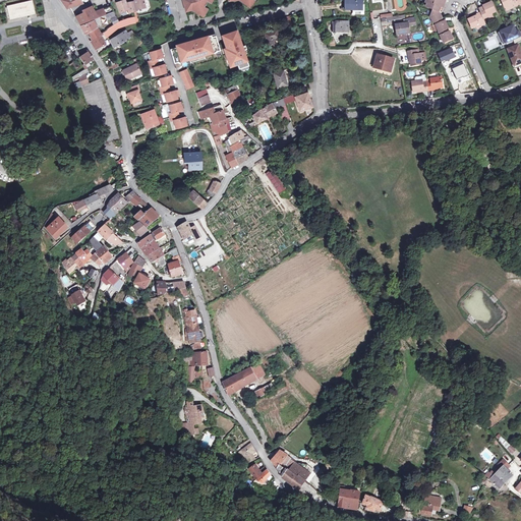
[(31,0),(7,6),(9,17),(16,16),(22,15),(21,12),(24,11),(25,14),(32,13),(31,10),(33,10),(31,0)]
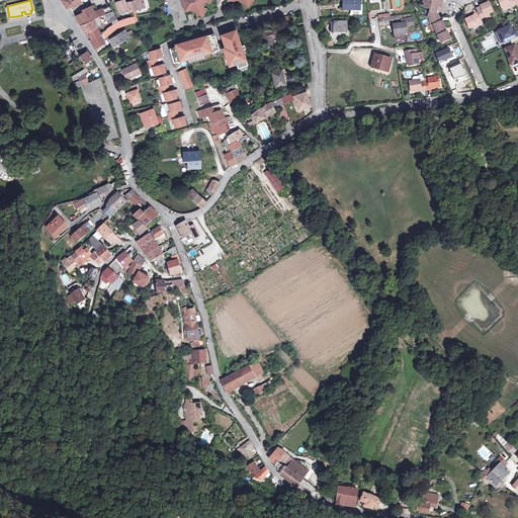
[(60,0),(64,5),(67,9),(82,4),(78,0),(60,0)]
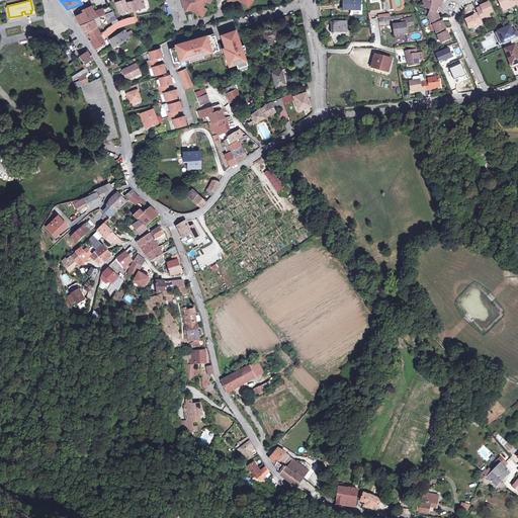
[(123,0),(122,0),(116,3),(119,12),(127,9),(127,12),(132,12),(131,5),(131,4),(126,5),(123,0)]
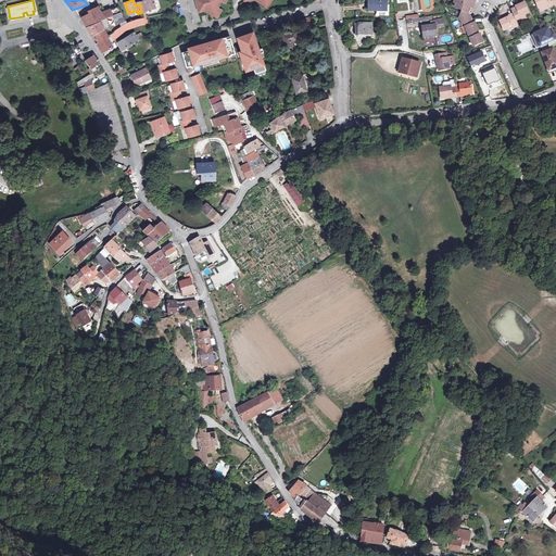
[(143,0),(144,3),(140,4),(140,5),(141,13),(147,12),(146,11),(155,9),(153,0),(143,0)]
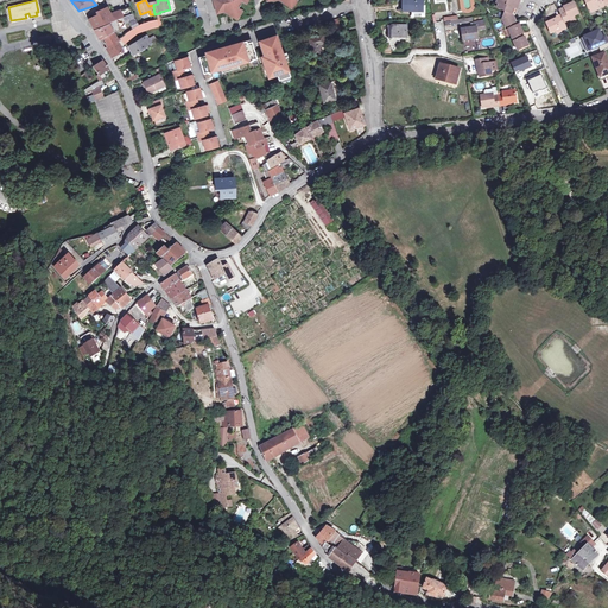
[(203,0),(211,25),(213,27),(220,26),(217,16),(216,13),(222,11),(225,12),(225,11),(229,13),(229,16),(235,19),(240,11),(239,10),(242,2),(244,4),(245,0),(203,0)]
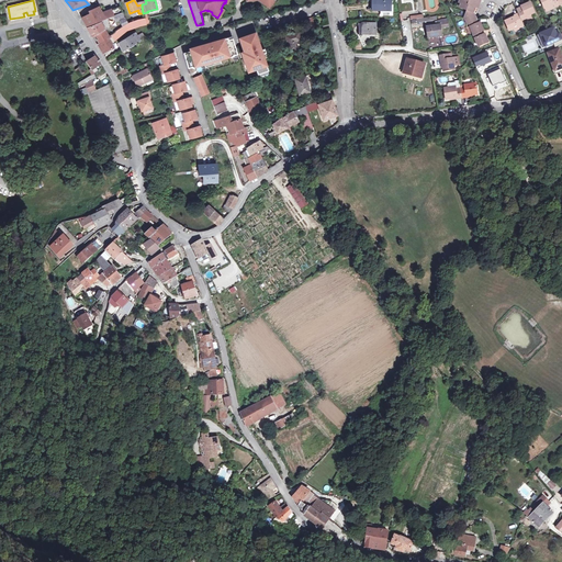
[(372,0),(373,11),(392,11),(393,6),(392,6),(391,0),(372,0)]
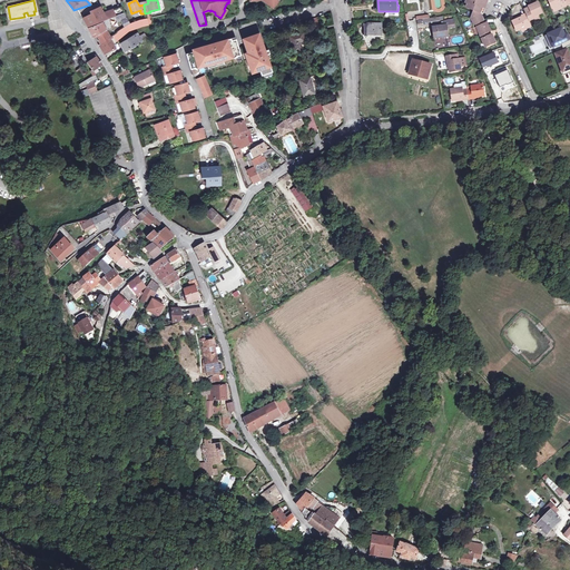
[(473,26),(474,25),(477,28),(473,29),(474,33),(478,32),(485,48),(495,43),(491,35),(490,36),(488,32),(490,31),(487,23),(484,25),(482,21),(481,22),(479,18),(480,15),(482,8),(484,8),(487,0),(465,0),(467,0),(465,5),(468,6),(467,8),(473,11),(470,18),(473,26)]
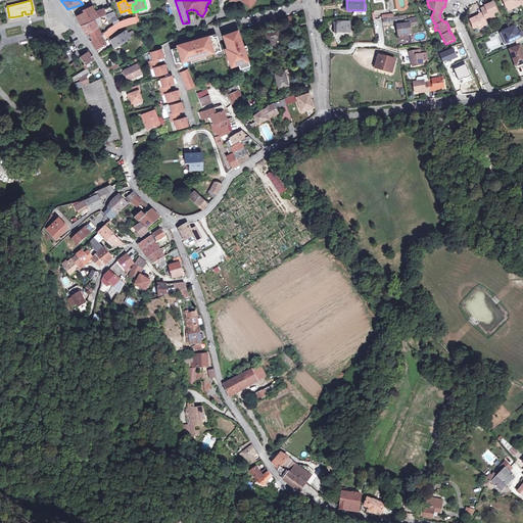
[(522,0),(503,0),(509,12),(522,4),(522,0)]
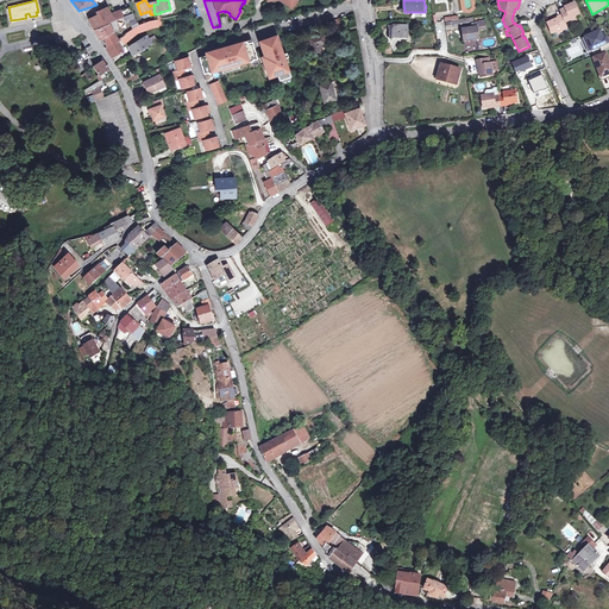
[(557,19),(547,24),(552,35),(557,32),(558,35),(563,32),(562,30),(566,26),(565,23),(570,20),(571,23),(577,20),(575,17),(579,14),(573,4),(564,7),(565,10),(560,12),(562,16),(556,18),(557,19)]
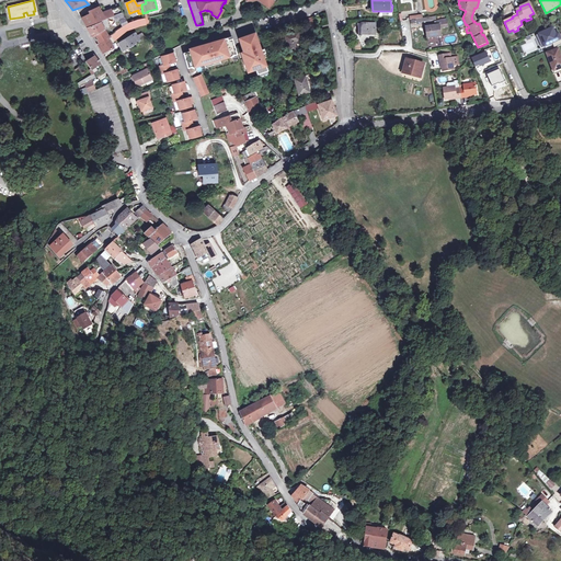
[(81,19),(87,26),(114,15),(116,22),(121,20),(124,26),(116,31),(116,32),(111,35),(115,41),(126,31),(133,29),(146,24),(144,19),(140,19),(133,21),(130,22),(129,23),(127,23),(119,6),(102,13),(99,7),(98,8),(90,11),(91,13),(81,19)]
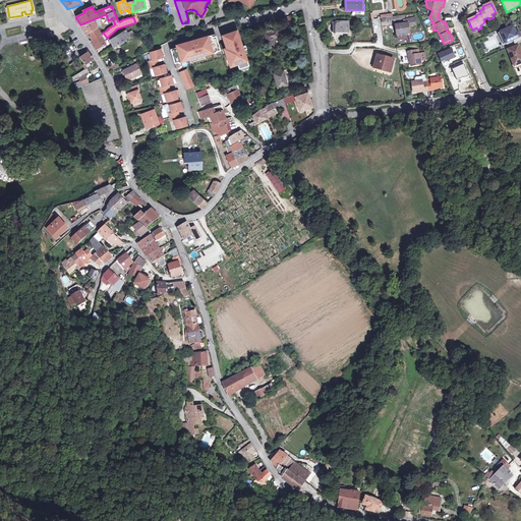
[(406,23),(395,24),(396,36),(411,34),(410,26),(416,25),(415,17),(406,19),(406,23)]
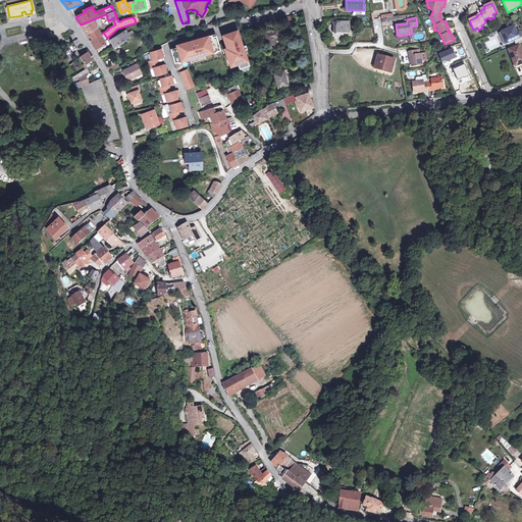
[(94,21),(82,27),(87,34),(91,32),(93,37),(92,37),(93,40),(91,41),(96,49),(96,50),(106,45),(97,28),(102,24),(99,20),(94,21)]
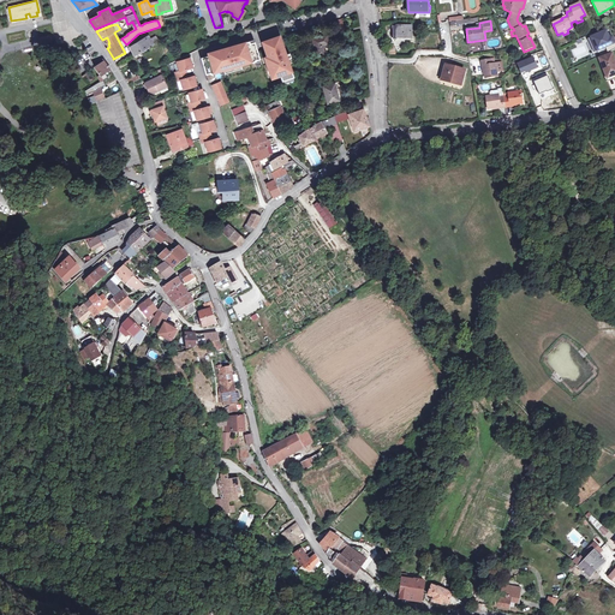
[(412,25),(393,25),(393,33),(396,34),(396,37),(412,37),(412,25)]
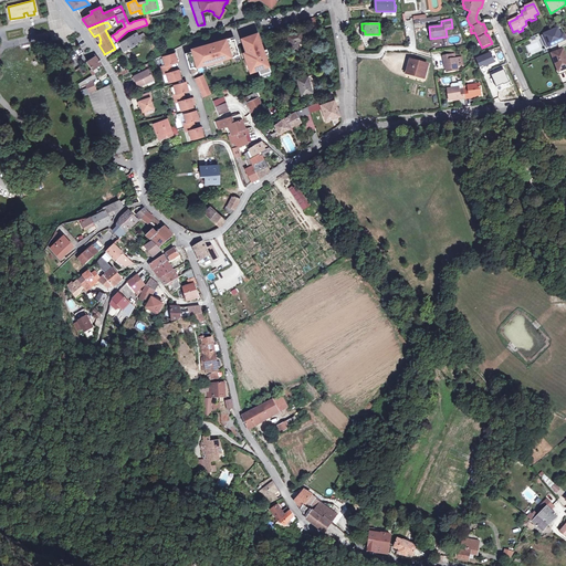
[(558,28),(543,35),(548,49),(565,41),(565,39),(564,35),(562,35),(558,28)]
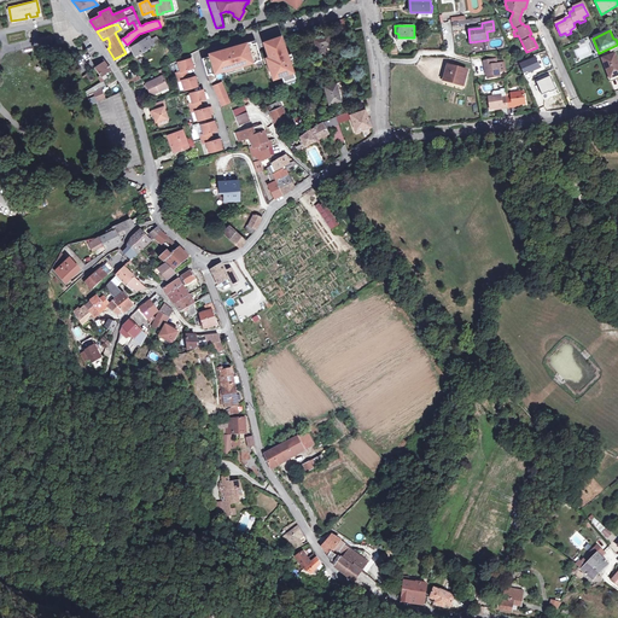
[(161,40),(156,33),(145,39),(146,40),(130,47),(135,56),(161,40)]
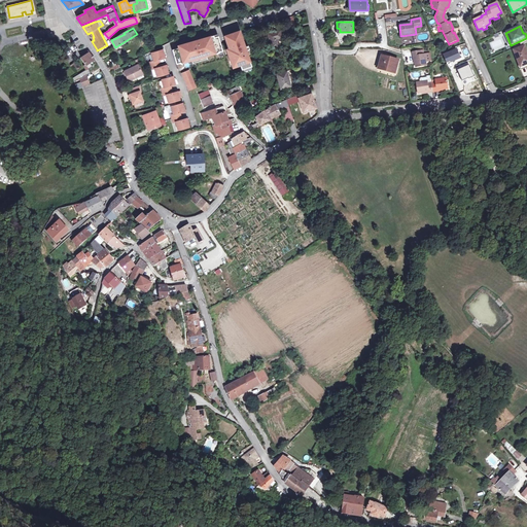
[(272,49),(279,47),(277,39),(281,38),(279,31),(267,35),(272,49)]
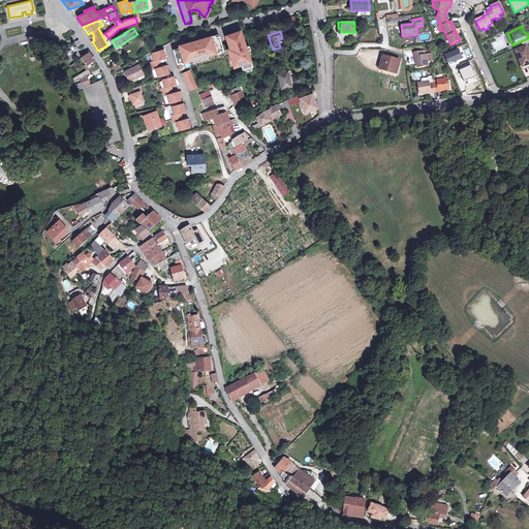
[(240,33),(225,38),(227,44),(227,45),(229,51),(226,51),(231,65),(239,63),(242,71),(251,67),(248,57),(251,56),(249,51),(245,53),(244,50),(245,49),(242,41),(243,40),(240,33)]
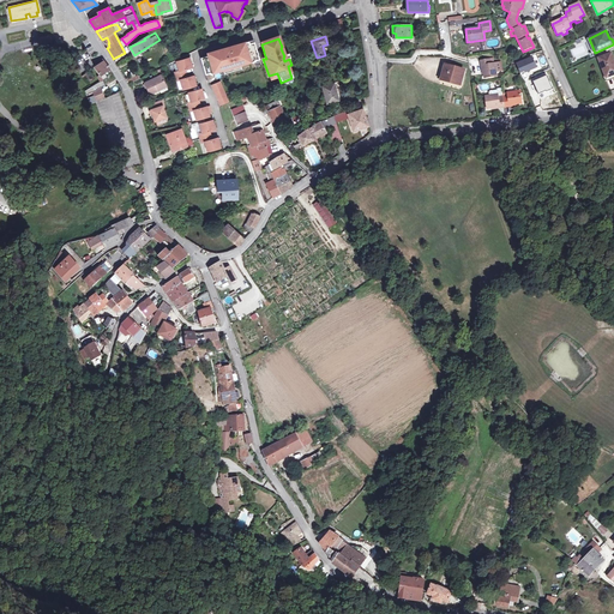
[(215,56),(202,60),(208,82),(209,84),(216,83),(215,79),(217,79),(216,76),(224,73),(224,72),(224,71),(240,67),(240,68),(254,64),(254,62),(259,61),(257,54),(253,43),(232,49),(232,48),(222,52),(214,54),(215,56)]
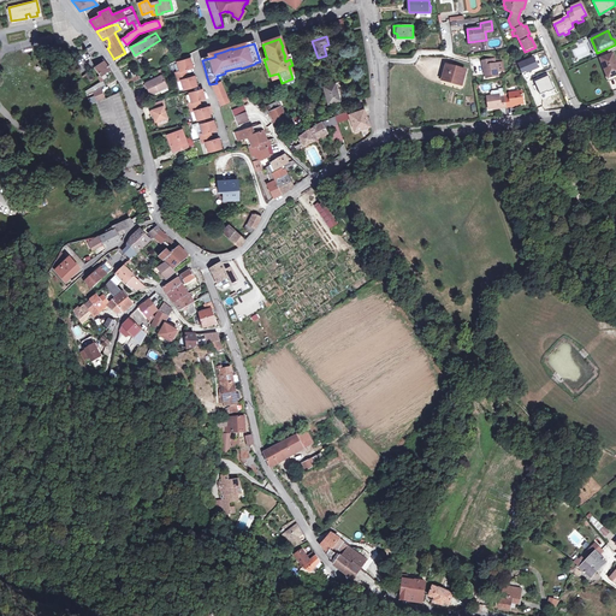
[(615,76),(615,55),(615,54),(603,60),(611,80),(615,76)]
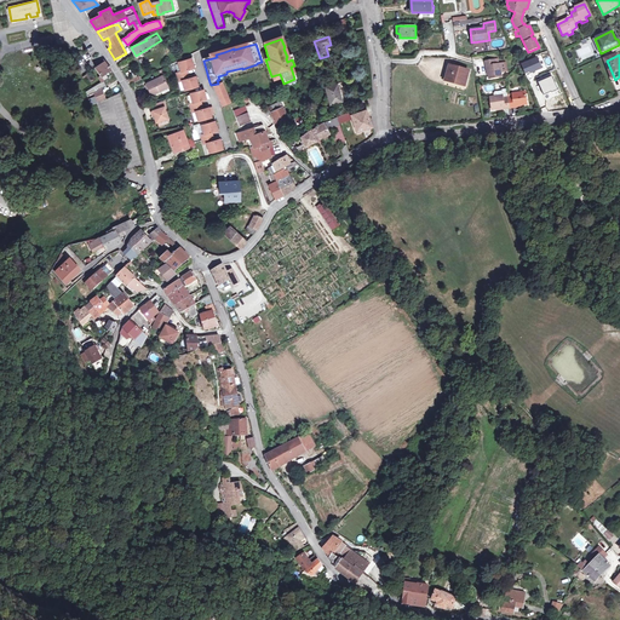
[(499,58),(483,61),(488,80),(503,76),(501,73),(507,72),(506,62),(499,63),(499,58)]
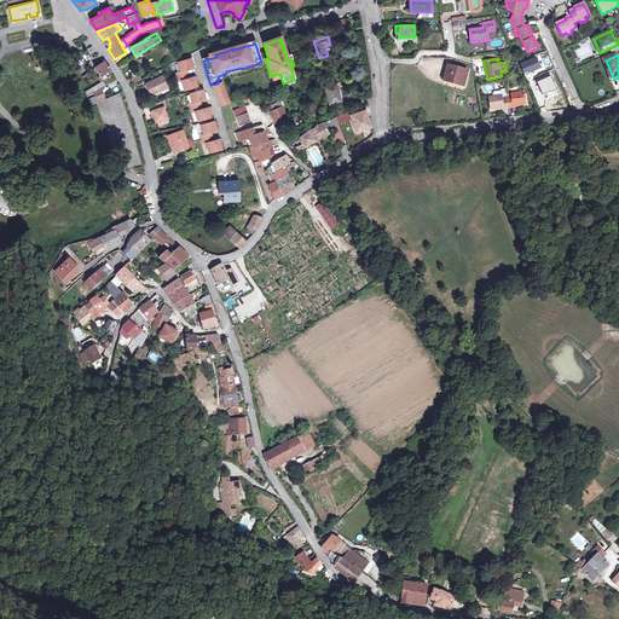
[(537,58),(521,65),(525,74),(530,71),(530,73),(542,68),(537,58)]
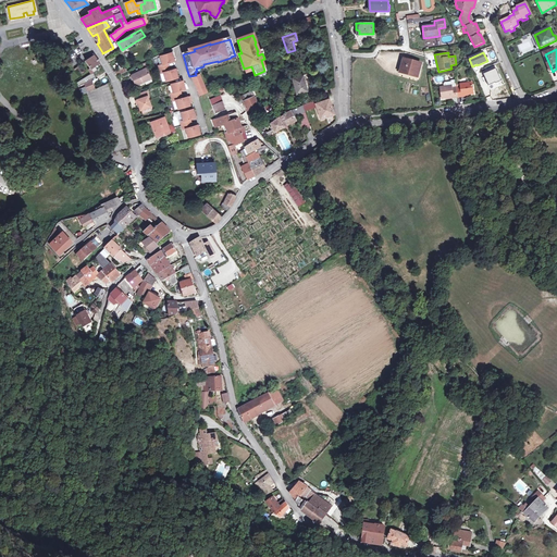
[(172,53),(160,57),(163,65),(159,66),(160,71),(169,67),(168,63),(174,62),(172,53)]
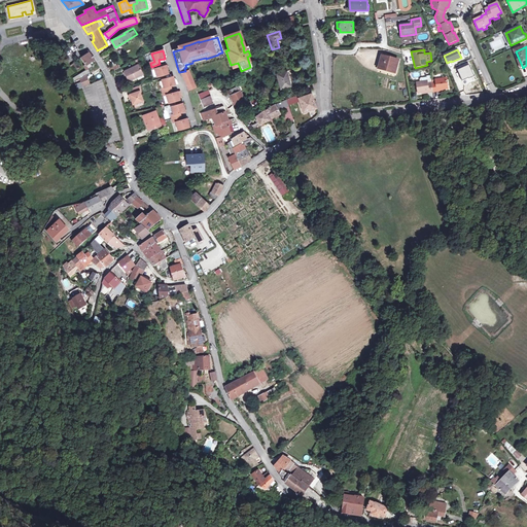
[(85,65),(94,59),(89,53),(81,58),(85,65)]
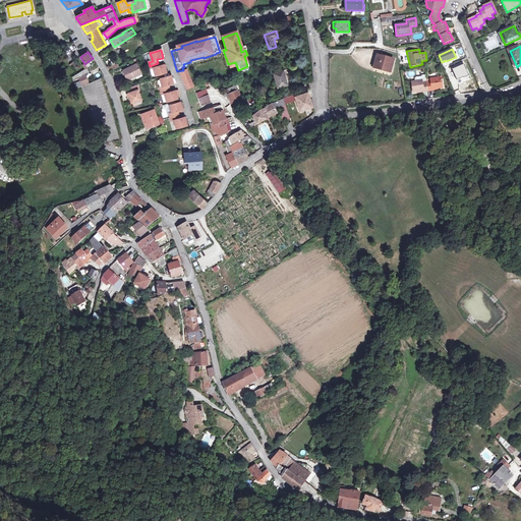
[(377,54),(373,68),(391,73),(395,58),(377,54)]
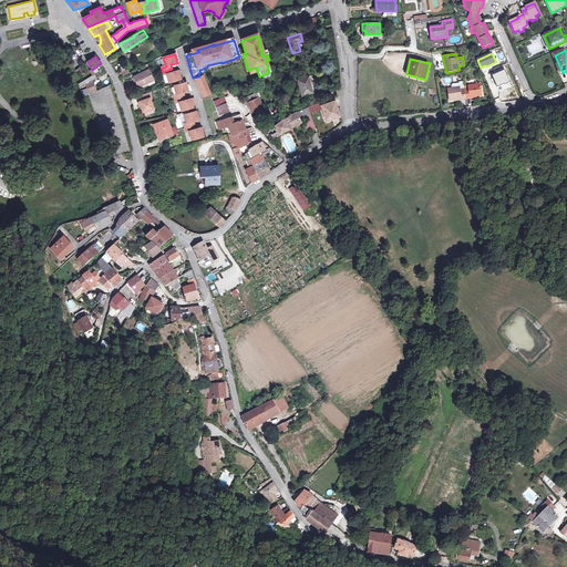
[(88,72),(82,65),(75,70),(76,71),(79,70),(83,75),(88,72)]
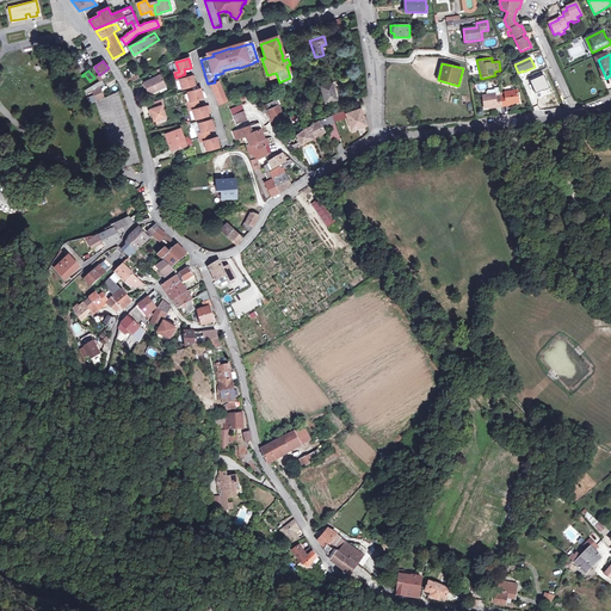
[(165,86),(160,74),(144,82),(149,94),(165,86)]
